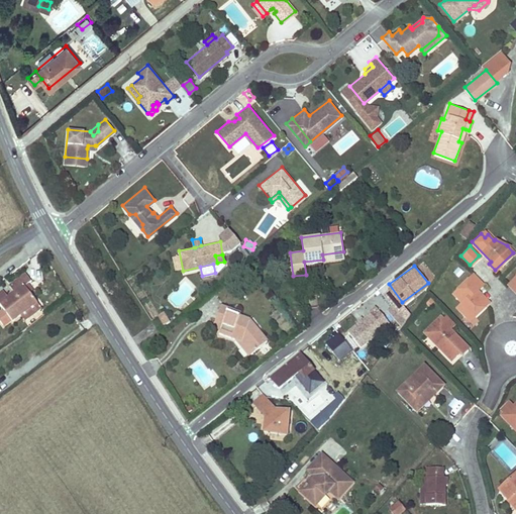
[(25,272),(10,283),(15,290),(14,291),(6,297),(0,302),(0,303),(3,308),(0,310),(0,319),(2,322),(9,316),(11,318),(19,312),(24,318),(40,305),(28,290),(24,284),(27,282),(30,279),(25,272)]
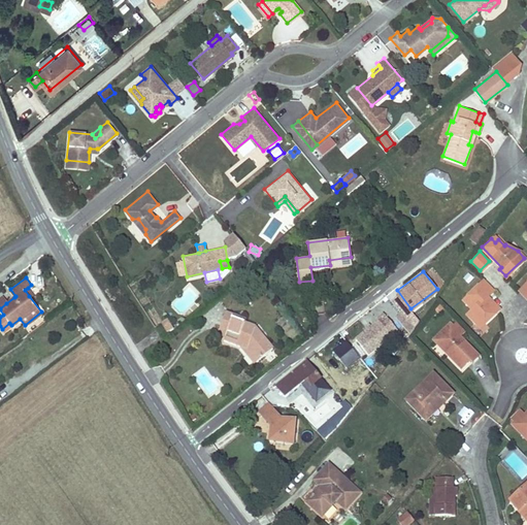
[(493,290),(483,279),(463,298),(471,307),(469,310),(469,316),(476,323),(482,323),(496,309),(493,306),(496,303),(487,295),(493,290)]
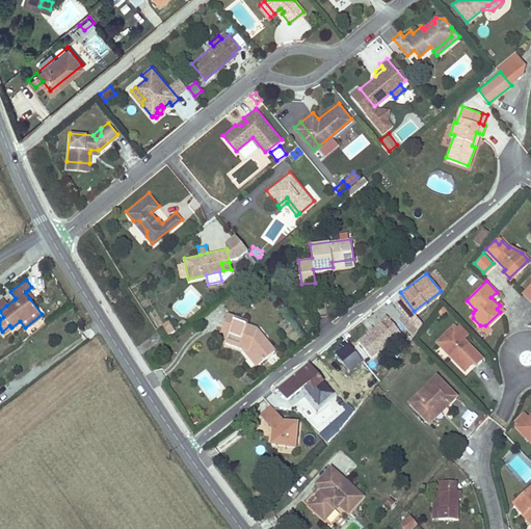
[(257,327),(246,323),(246,320),(227,313),(220,328),(229,332),(227,337),(226,341),(243,347),(248,349),(258,361),(259,362),(274,348),(257,327)]
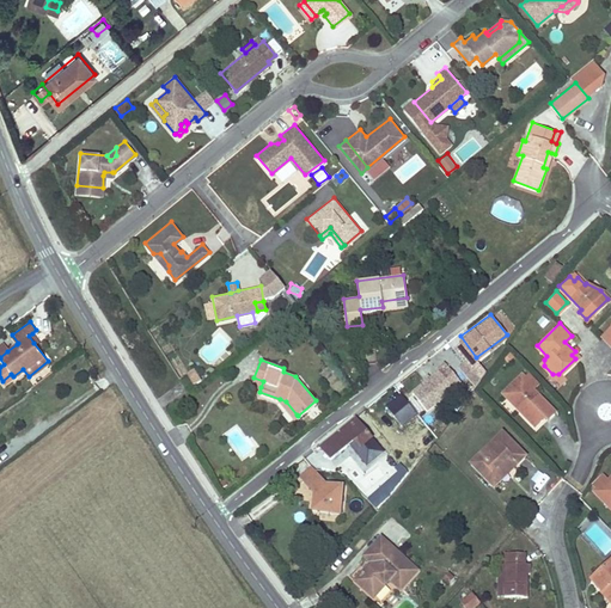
[(464,384),(445,360),(435,368),(437,369),(411,391),(427,410),(454,388),(456,390),(464,384)]
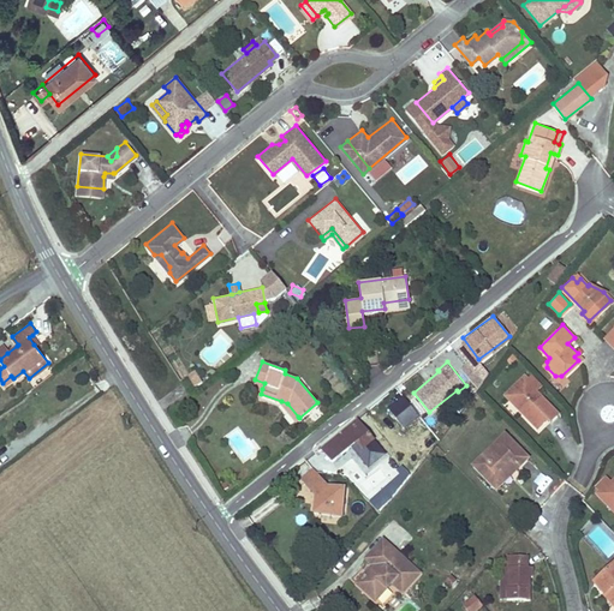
[(524,373),(508,389),(518,397),(517,405),(537,425),(544,419),(542,417),(546,414),(550,418),(558,411),(535,388),(541,382),(531,372),(526,377),(524,373)]
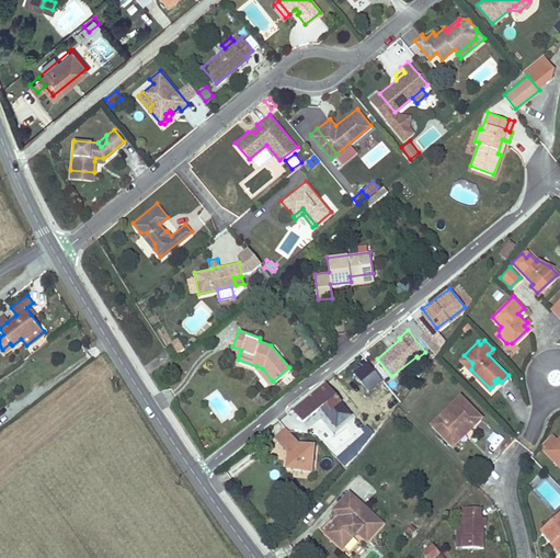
[(170,344),(166,348),(171,355),(175,352),(170,344)]
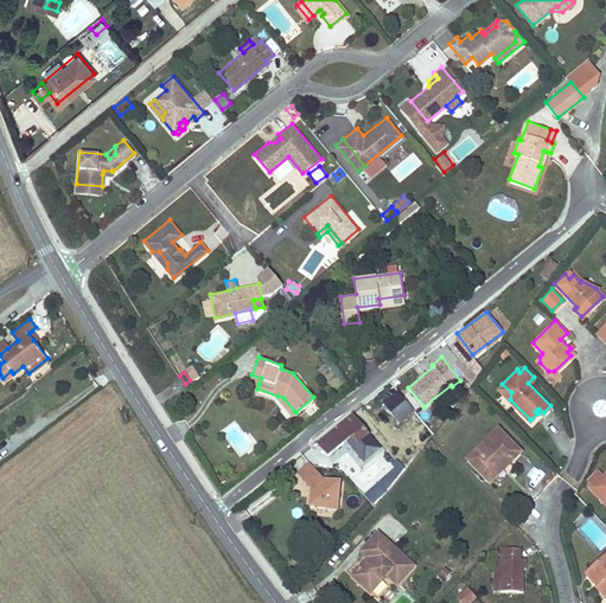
[(511,392),(502,384),(498,387),(510,399),(511,392)]
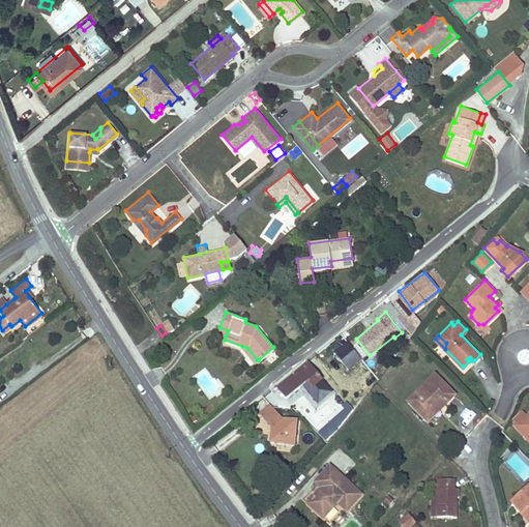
[(356,339),(350,343),(364,360),(370,355),(356,339)]
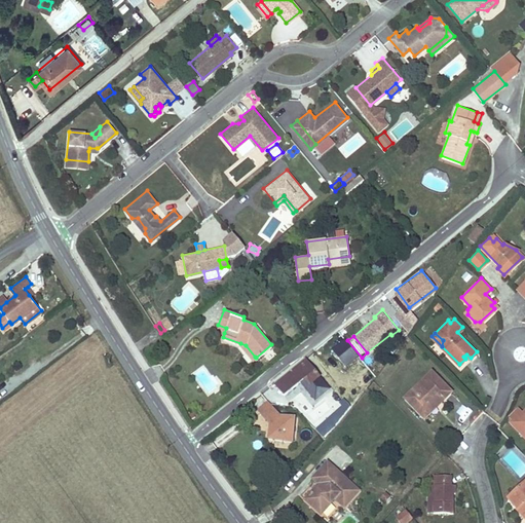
[(330,348),(344,366),(359,355),(343,337),(330,348)]
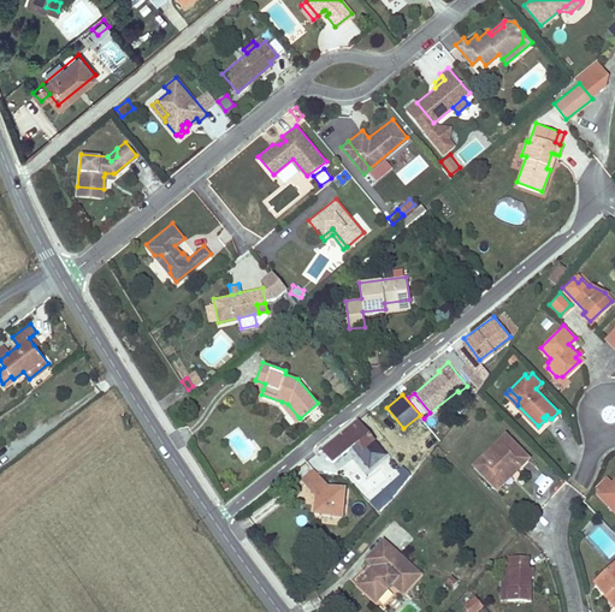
[(299,417),(288,404),(282,402),(296,420),(299,417)]
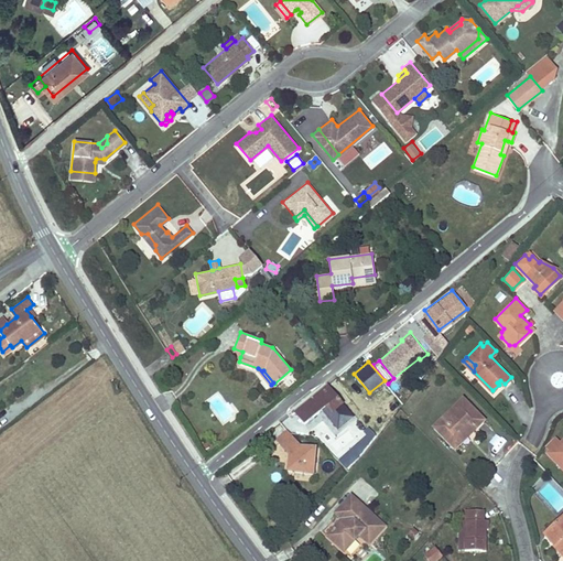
[(342,402),(326,383),(294,409),(304,422),(327,403),(332,410),(342,402)]
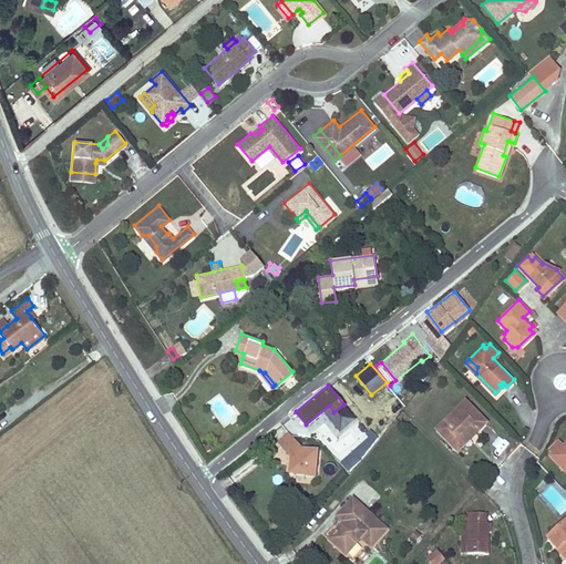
[(486,420),(464,398),(435,427),(456,450),(464,442),(461,439),(475,426),(479,428),(486,420)]
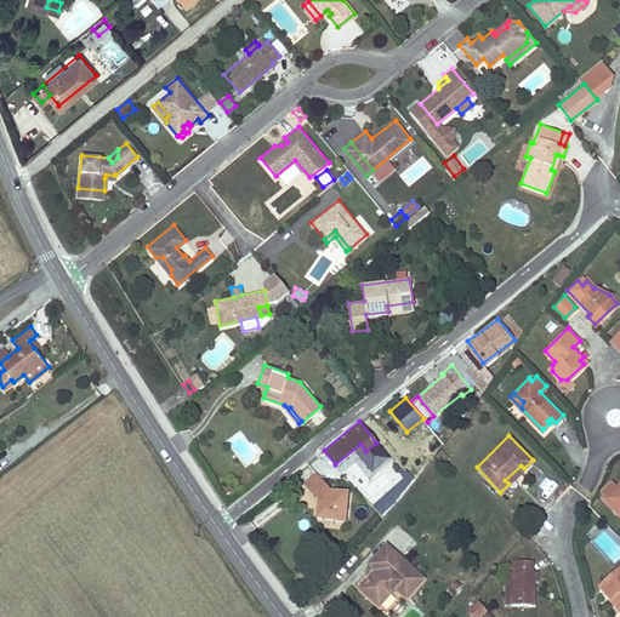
[(508,484),(524,468),(521,466),(505,480),(508,484)]
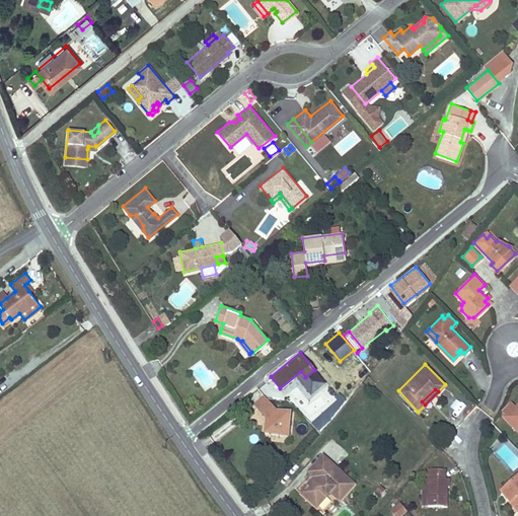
[(267,397),(264,393),(252,402),(256,407),(267,397)]
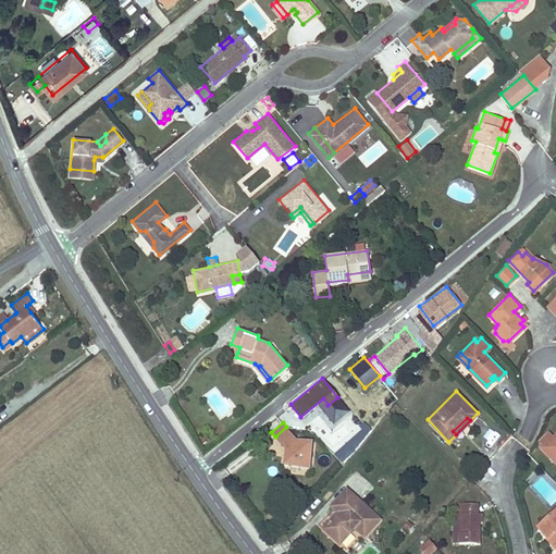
[(297,440),(286,427),(275,436),(285,448),(286,439),(297,440)]
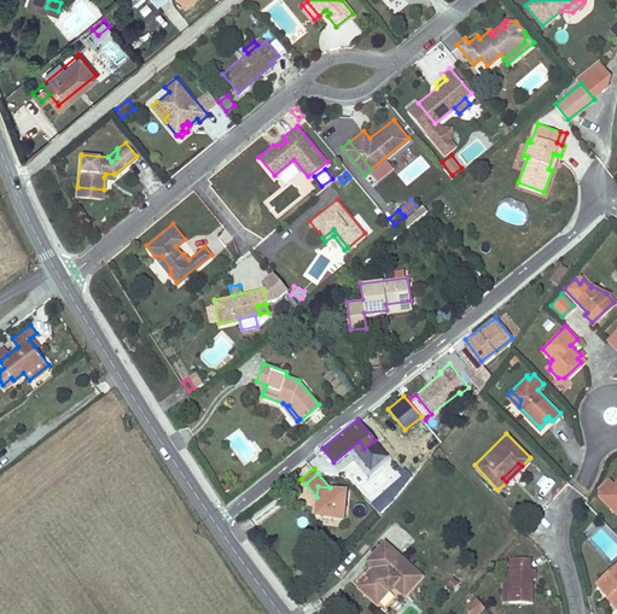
[(599,493),(613,509),(616,504),(616,479),(613,483),(607,477),(597,486),(601,491),(599,493)]
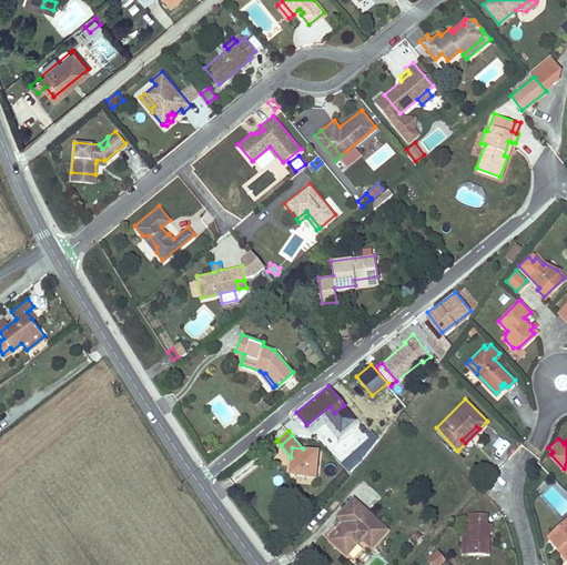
[(314,475),(317,450),(303,449),(292,447),(291,457),(289,472),(314,475)]
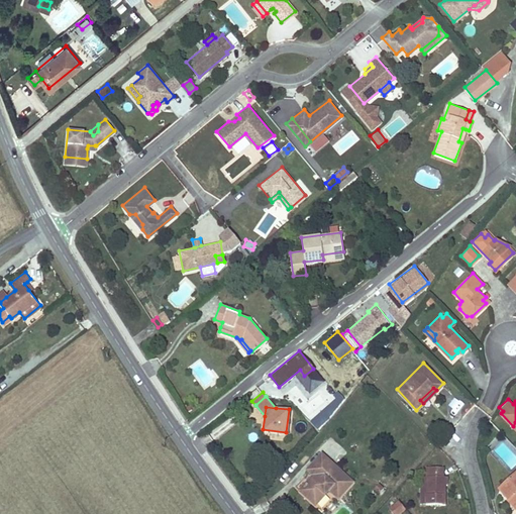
[(351,481),(321,452),(307,468),(313,474),(299,489),(314,503),(328,488),(337,496),(351,481)]
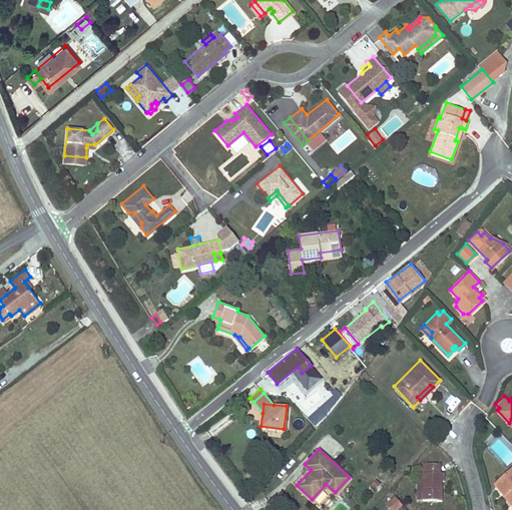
[(443,471),(439,471),(436,471),(436,462),(422,462),(422,499),(438,499),(439,479),(442,479),(443,479),(443,471)]
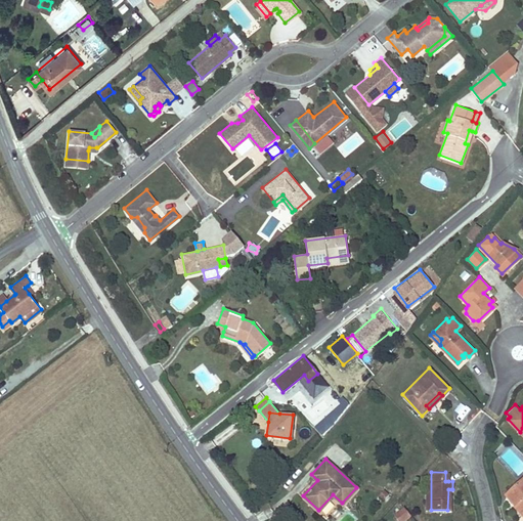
[(522,478),(505,495),(514,505),(519,501),(522,505),(522,478)]
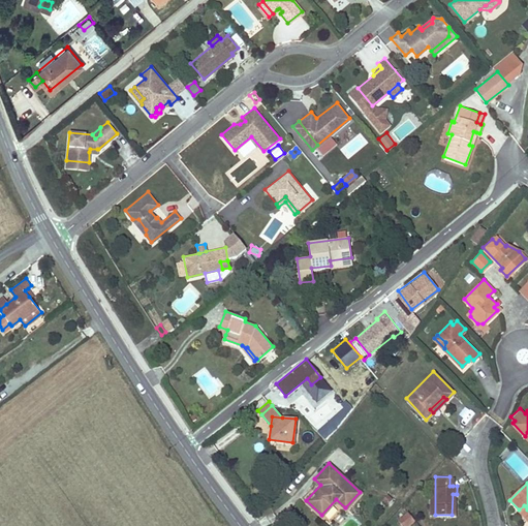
[(387,505),(394,499),(387,494),(382,499),(387,505)]
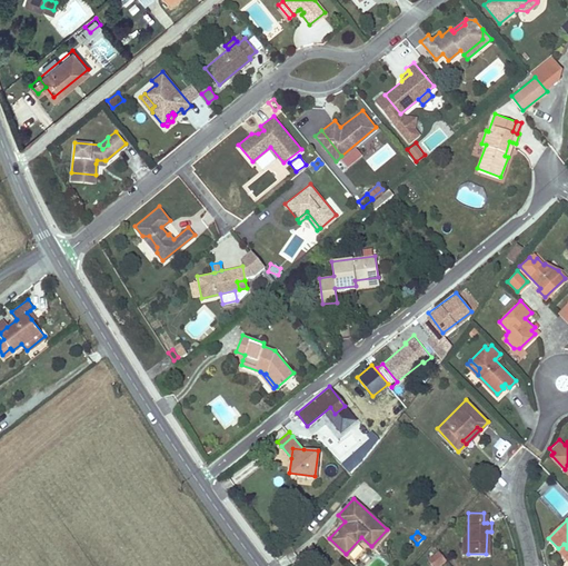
[(558,548),(557,549),(567,562),(567,548),(564,544),(558,548)]
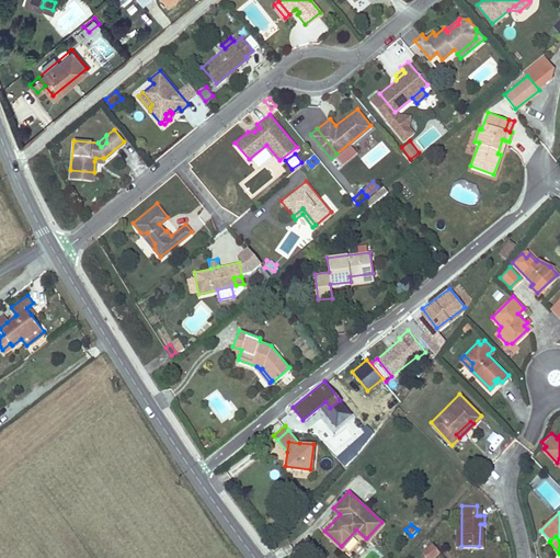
[(430,557),(440,550),(432,542),(421,550),(427,557),(430,557)]
